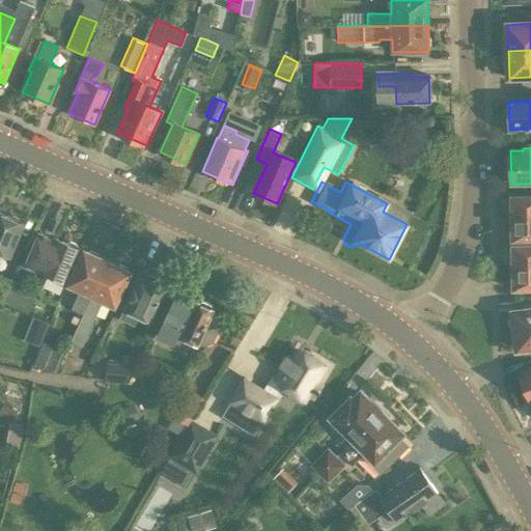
[(530,196),(511,197),(511,219),(530,218),(530,196)]
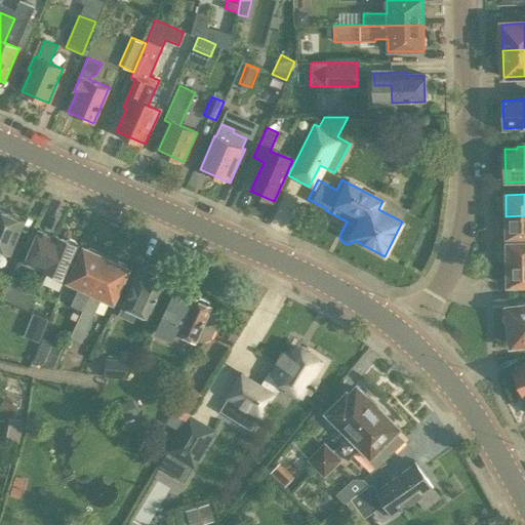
[(0,211),(0,250),(9,254),(24,221),(21,220),(21,216),(12,212),(8,215),(0,211)]
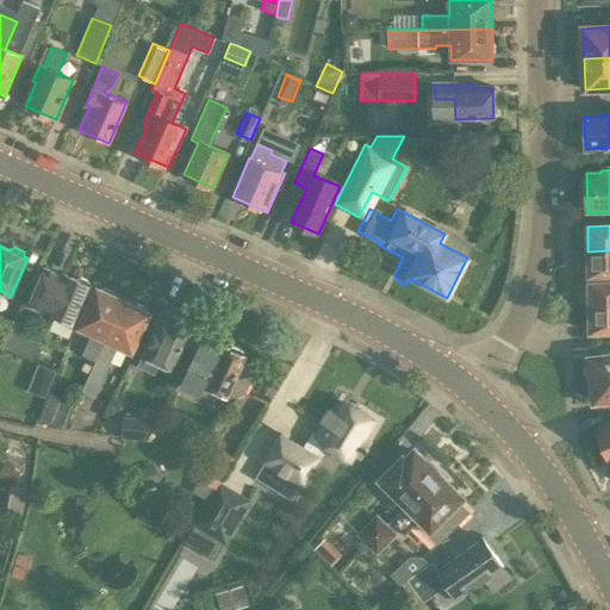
[(609,250),(587,251),(589,275),(609,275),(609,250)]
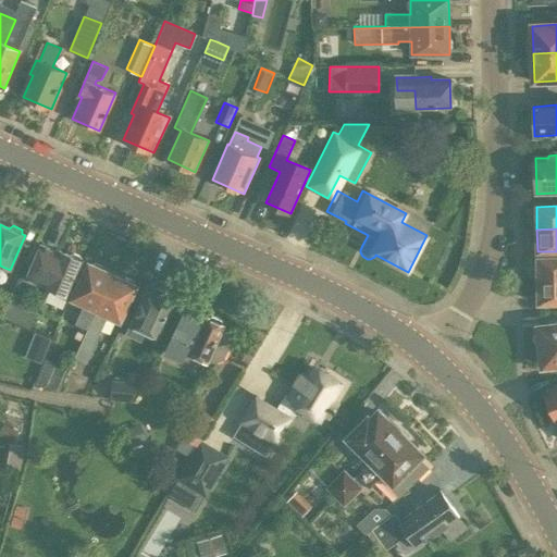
[(41,244),(31,268),(33,269),(27,280),(44,286),(69,297),(84,262),(83,261),(81,257),(73,254),(69,256),(58,251),(41,244)]
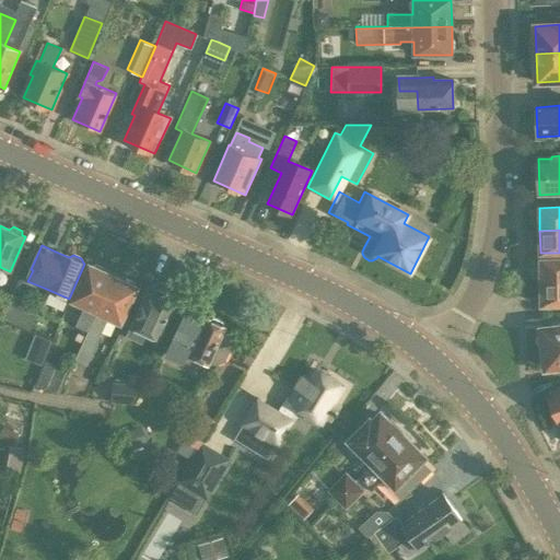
[(559,258),(540,259),(540,282),(559,281),(559,258)]
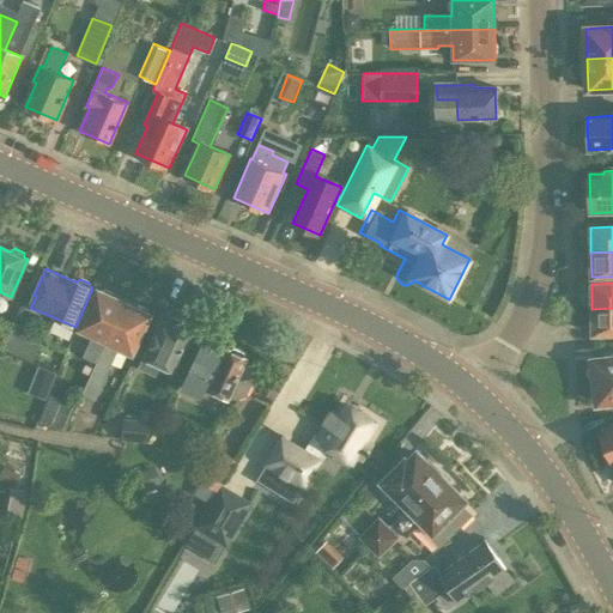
[(82,393),(125,303),(98,290),(80,329),(92,335),(83,357),(95,363),(82,393)]
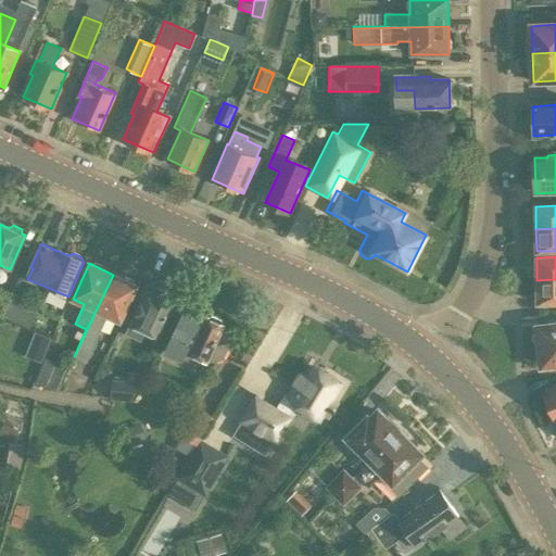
[(113,275),(74,356),(86,363),(109,315),(119,320),(136,286),(113,275)]
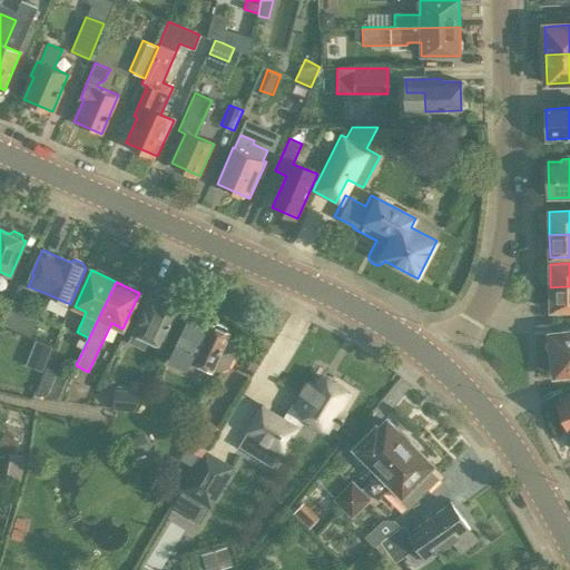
[(569,286),(550,287),(551,311),(569,310),(569,286)]
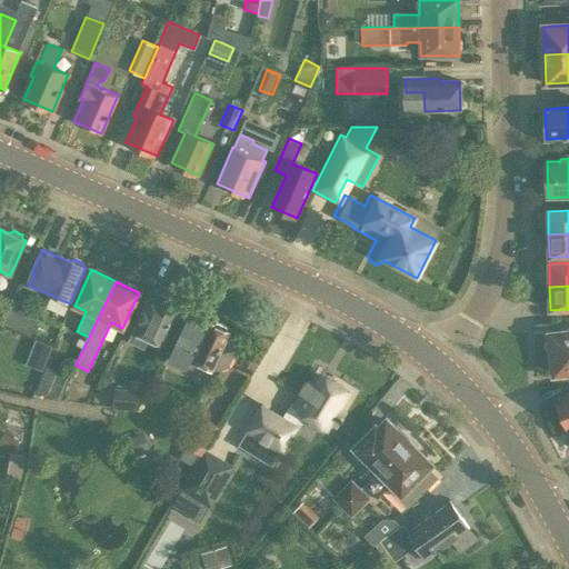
[(175,308),(173,303),(167,300),(161,302),(158,300),(158,301),(149,297),(132,332),(129,342),(143,349),(148,339),(161,346),(178,310),(175,308)]
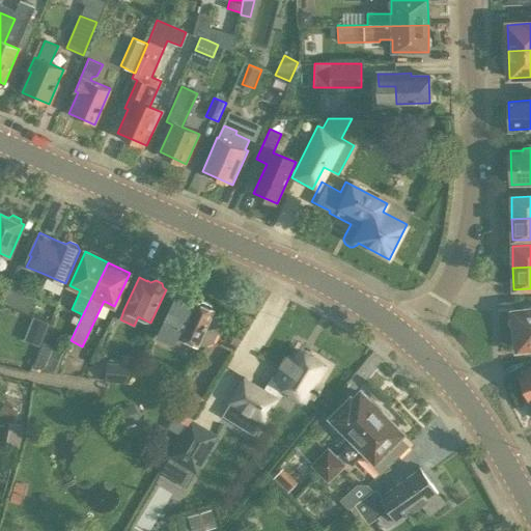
[(5,304),(25,311),(30,299),(10,290),(5,304)]
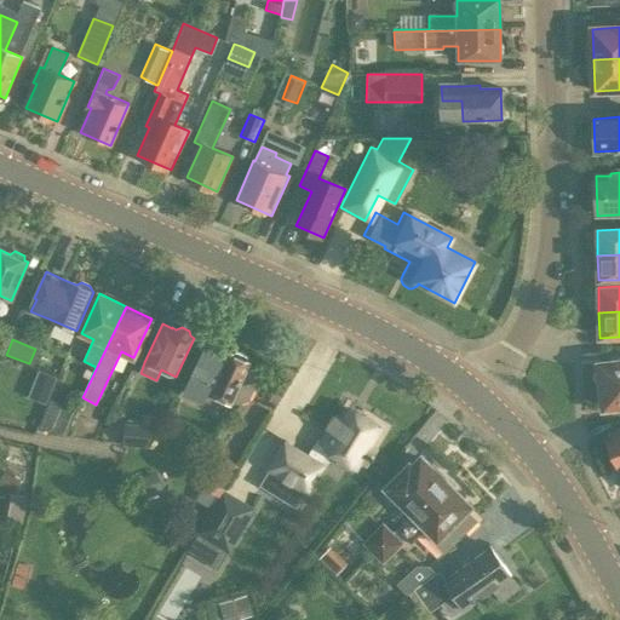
[(236,350),(230,354),(229,355),(207,344),(185,392),(204,401),(207,391),(231,402),(233,400),(240,403),(248,400),(260,374),(247,368),(250,363),(248,355),(236,350)]
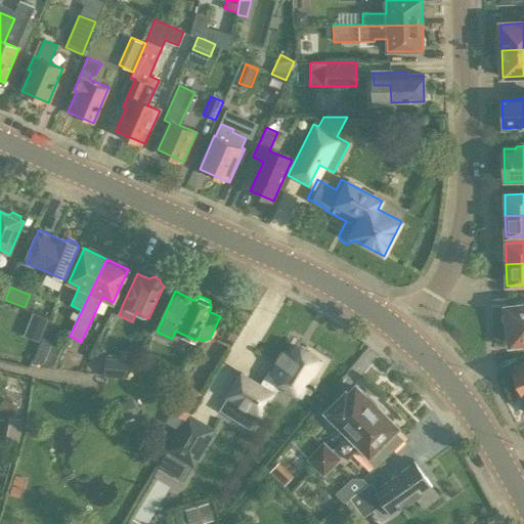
[(523,306),(507,308),(511,345),(523,343),(523,306)]
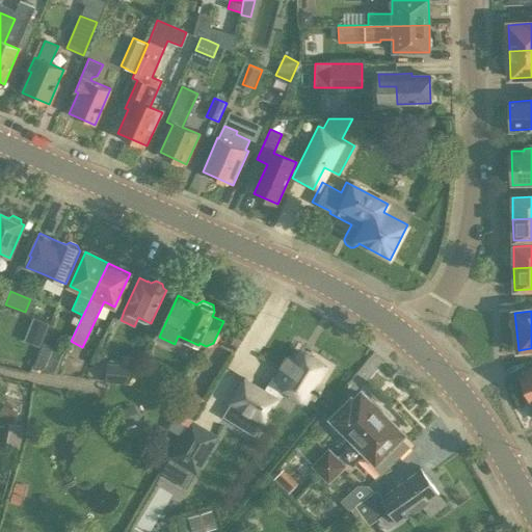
[(32,365),(55,374),(64,350),(43,341),(32,365)]
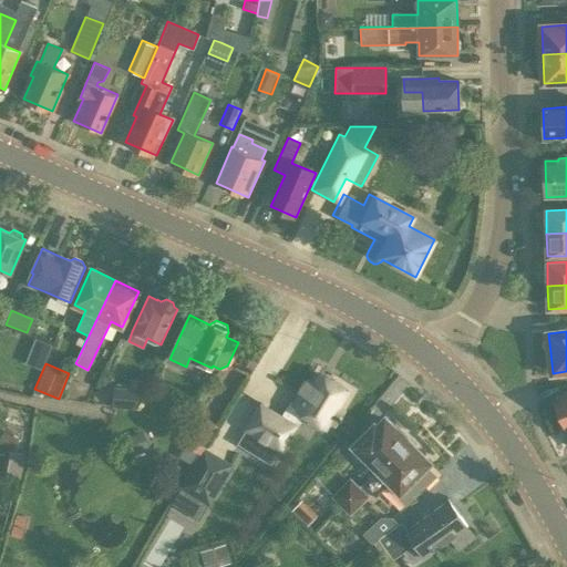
[(349,391),(321,373),(315,385),(308,381),(301,393),(302,393),(296,404),(291,401),(281,419),(260,405),(246,429),(279,450),(294,426),(298,429),(306,415),(319,424),(318,426),(327,431),(331,424),(334,426),(343,413),(337,410),(349,391)]
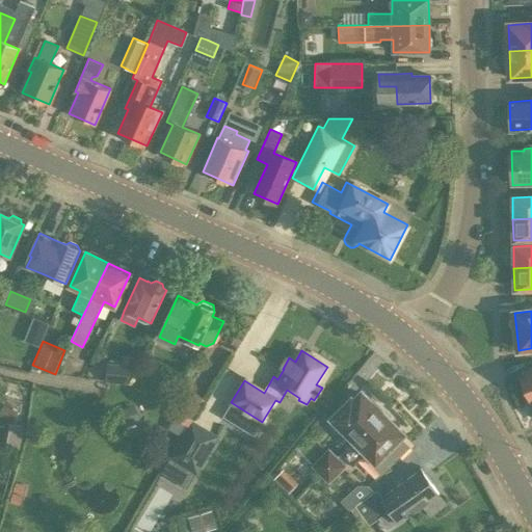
[(108,364),(106,382),(127,383),(135,366),(108,364)]
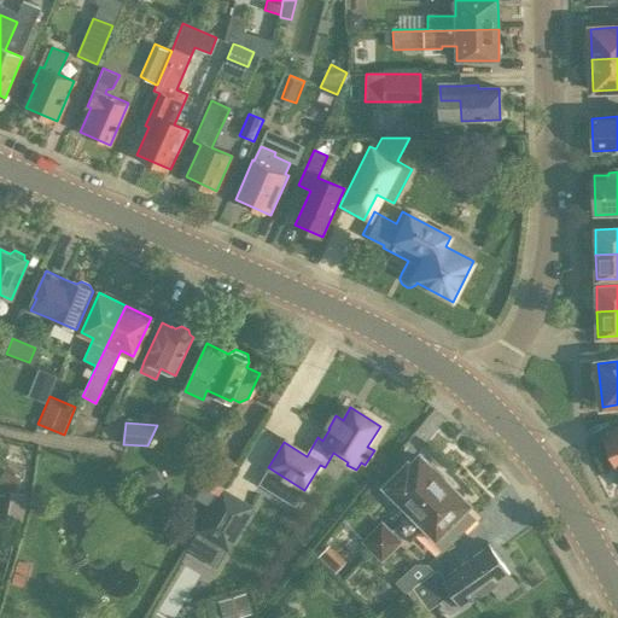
[(606,439),(616,464),(617,462),(617,431),(610,435),(611,438),(606,439)]
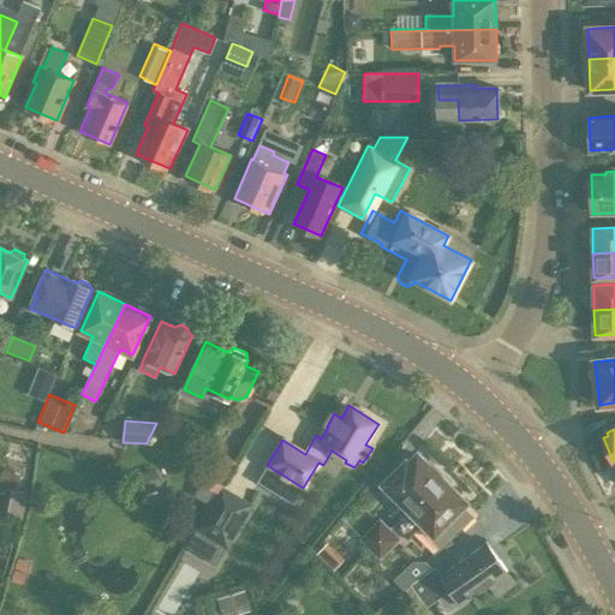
[(237,463),(218,452),(201,482),(220,494),(237,463)]
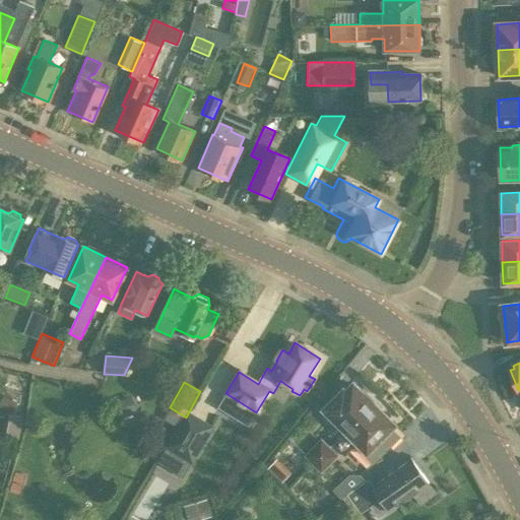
[(325,410),(321,414),(331,425),(335,420),(345,431),(348,433),(375,406),(352,384),(345,392),(343,390),(324,409),(325,410)]
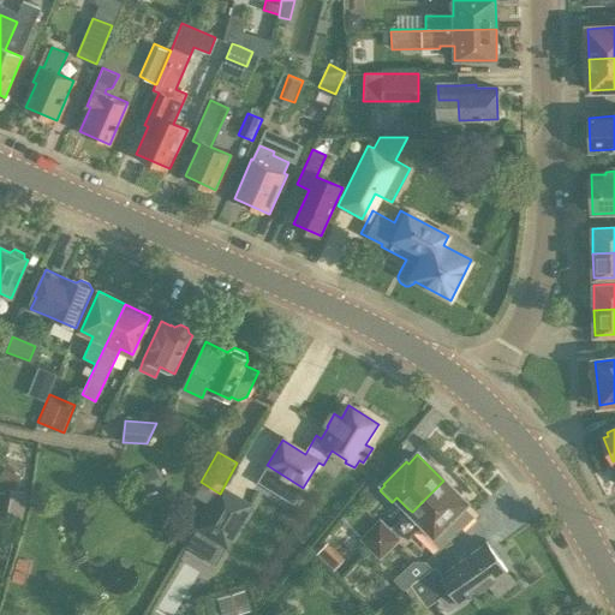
[(163,487),(155,467),(133,476),(142,495),(163,487)]
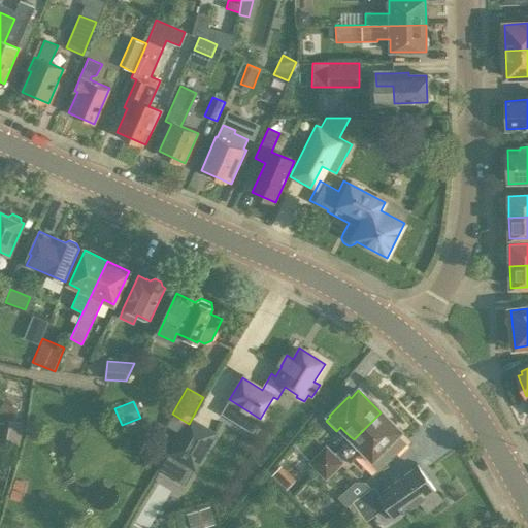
[(351,437),(337,450),(347,460),(350,463),(359,453),(378,472),(407,442),(397,433),(399,431),(381,413),(354,439),(351,437)]
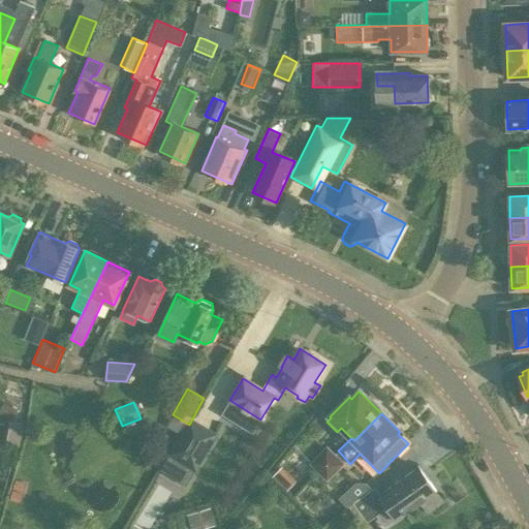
[(205,459),(177,442),(169,455),(197,471),(205,459)]
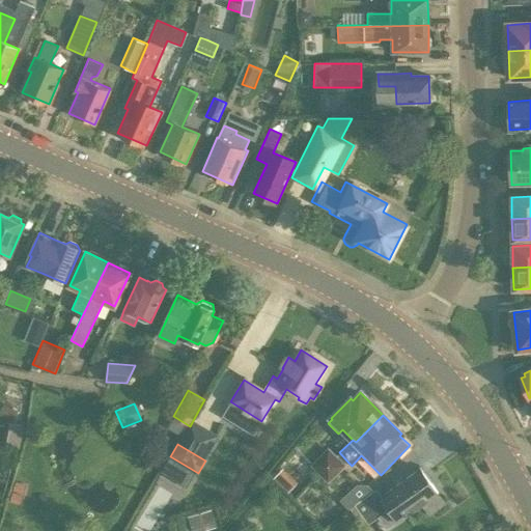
[(309,465),(318,474),(337,455),(328,447),(309,465)]
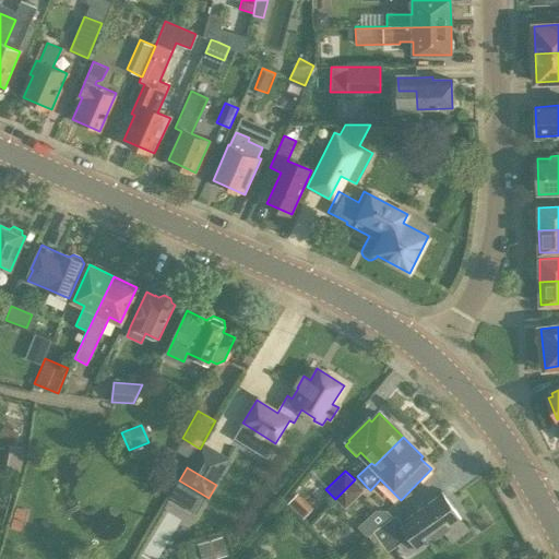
[(355,479),(335,499),(339,501),(345,509),(364,489),(355,479)]
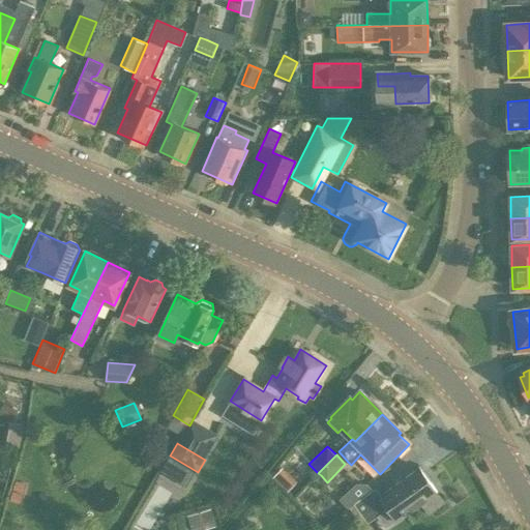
[(383,495),(375,489),(349,506),(362,527),(388,508),(396,522),(421,504),(428,512),(443,502),(419,469),(383,495)]
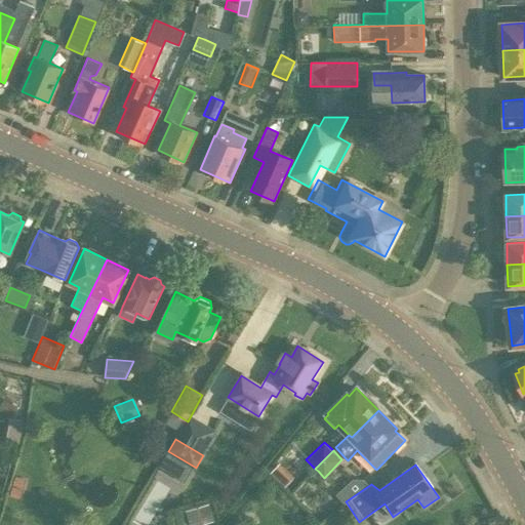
[(208,503),(185,510),(189,524),(200,524),(213,521),(208,503)]
